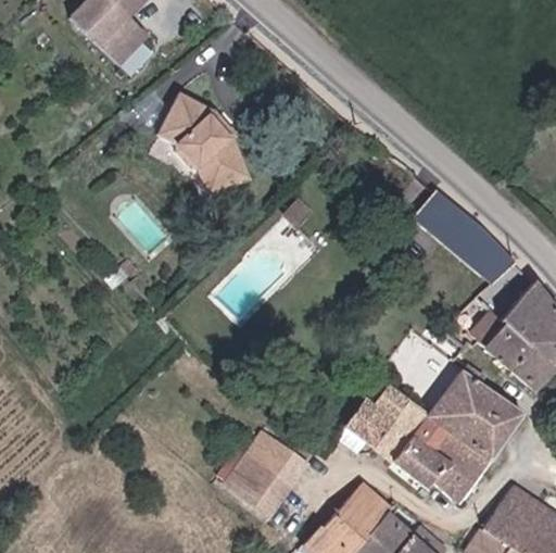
[(129,16),(146,0),(84,0),(78,7),(71,14),(130,75),(139,66),(130,58),(151,38),(129,16)]
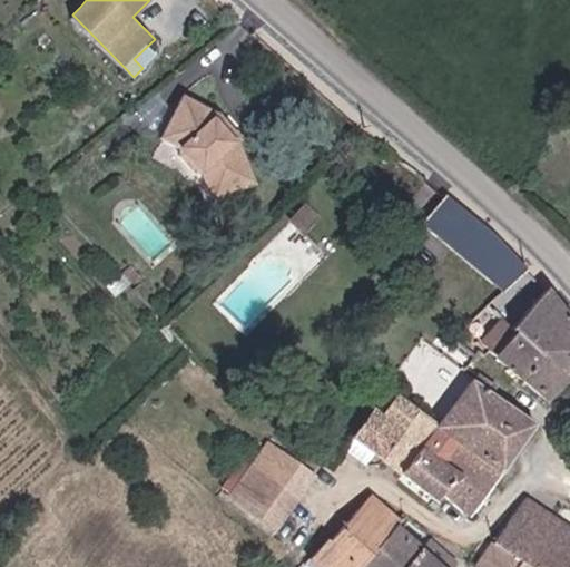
[(215,194),(256,175),(238,136),(217,111),(184,94),(164,133),(177,144),(200,168),(215,194)]
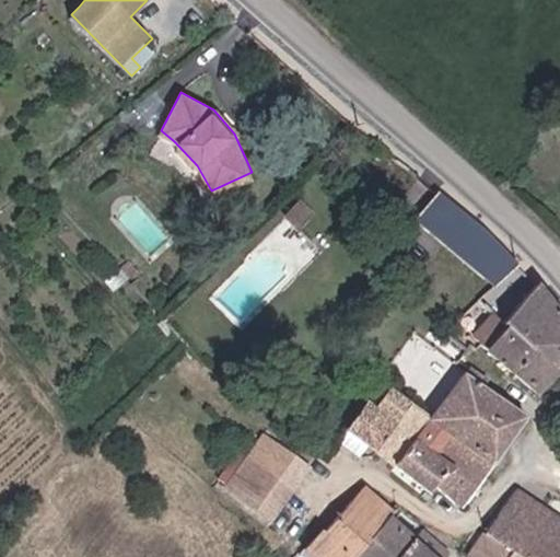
[(464,322),(485,340),(534,277),(518,258),(442,194),(399,239),(423,259),(445,238),(470,259),(498,282),(464,322)]
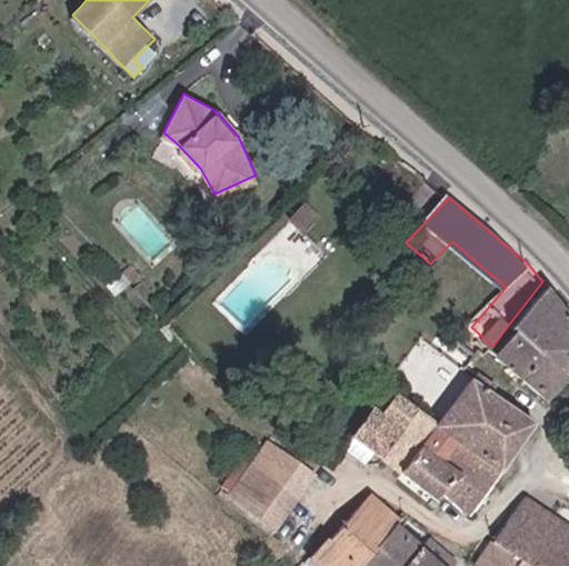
[(545,400),(568,377),(568,316),(542,281),(492,346),(545,400)]
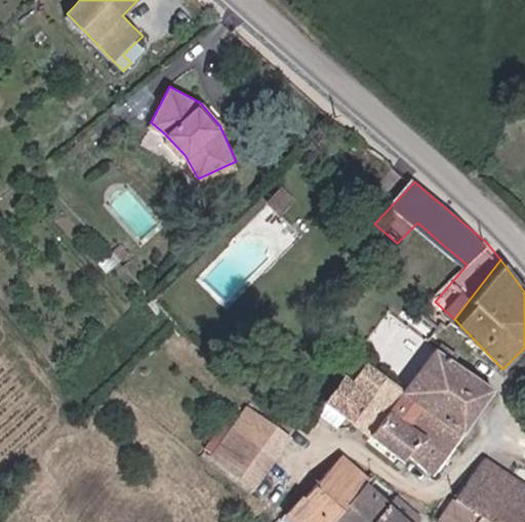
[(457,355),(439,342),(405,388),(369,436),(406,463),(414,452),(440,471),(497,393),(453,360),(457,355)]
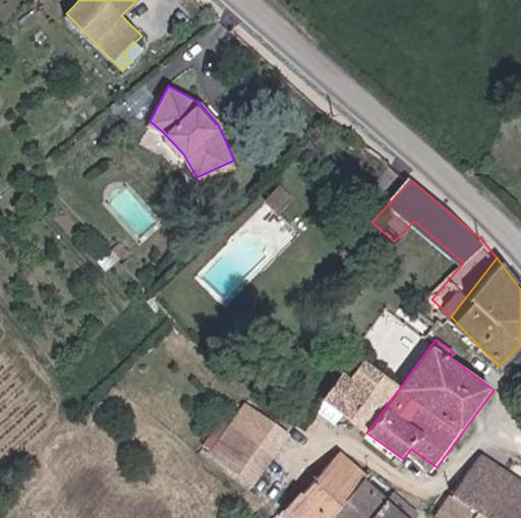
[(366,433),(402,385),(361,355),(327,403),(366,433)]
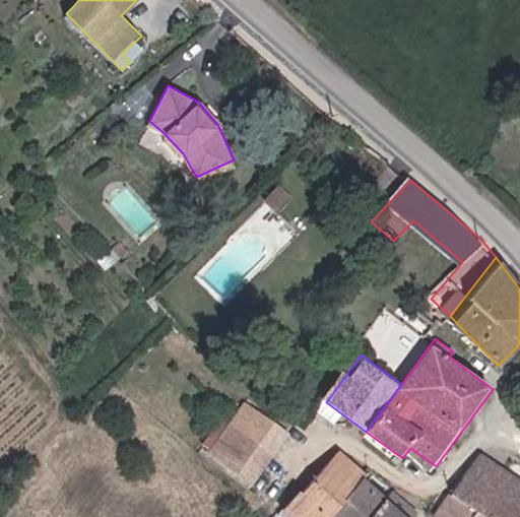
[(257,478),(294,429),(254,399),(217,450),(257,478)]
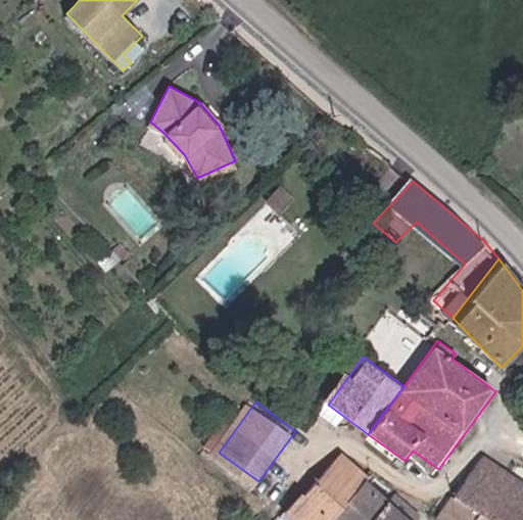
[(286,517),(289,519),(330,519),(367,480),(372,474),(346,451),(286,517)]
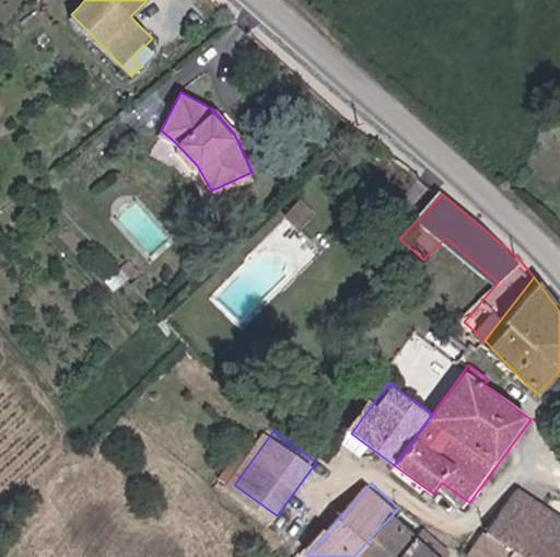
[(557,556),(559,554),(559,511),(523,483),(470,552),(477,556),(557,556)]
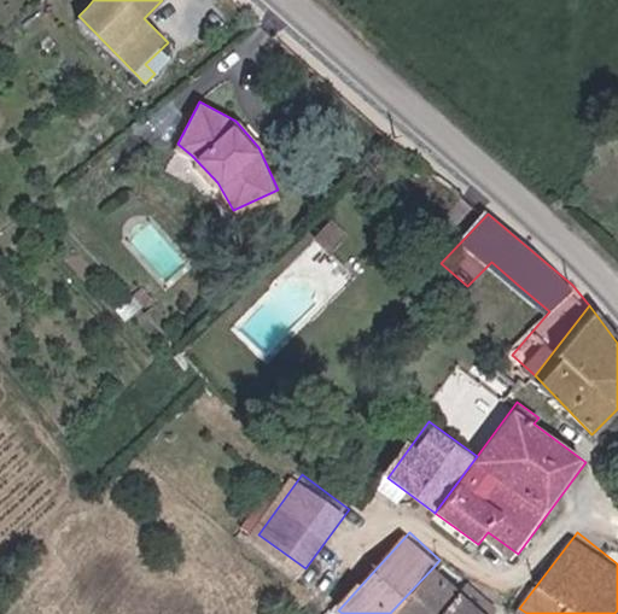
[(390,613),(436,613),(459,590),(433,567),(390,613)]
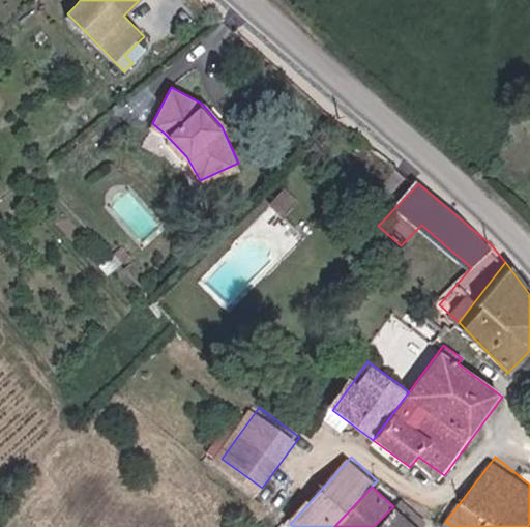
[(415,526),(393,506),(374,526),(415,526)]
